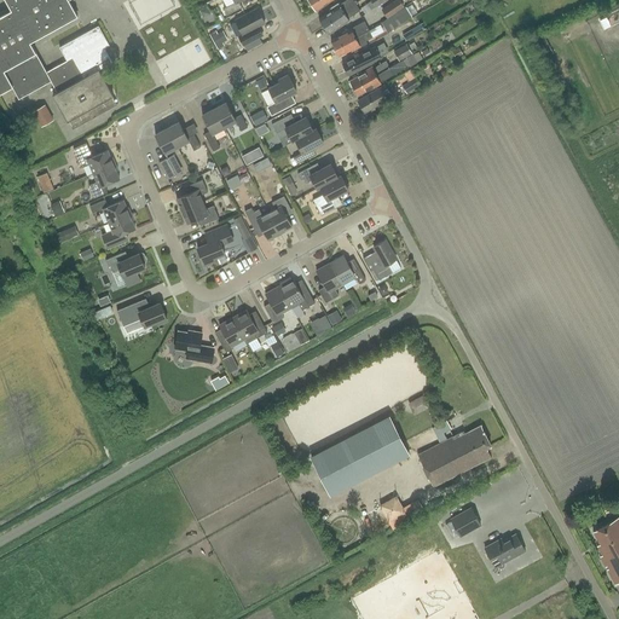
[(77,16),(69,0),(5,0),(12,11),(0,16),(0,93),(12,87),(19,99),(51,81),(57,92),(53,94),(68,121),(69,121),(73,129),(117,105),(113,97),(114,96),(99,69),(113,62),(104,47),(109,45),(98,25),(61,46),(68,61),(47,71),(30,42),(77,16)]
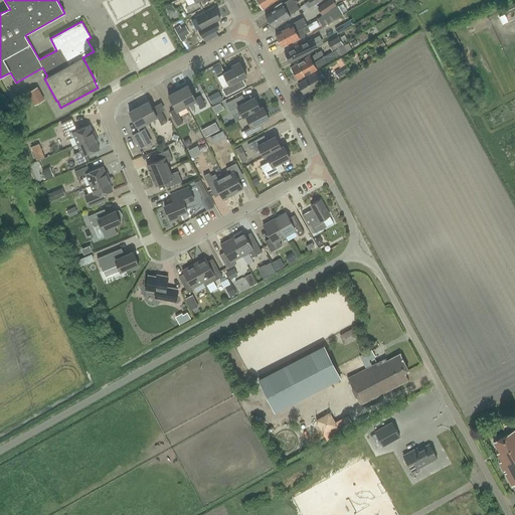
[(199,0),(185,0),(188,6),(186,7),(189,13),(201,6),(198,1),(199,0)]
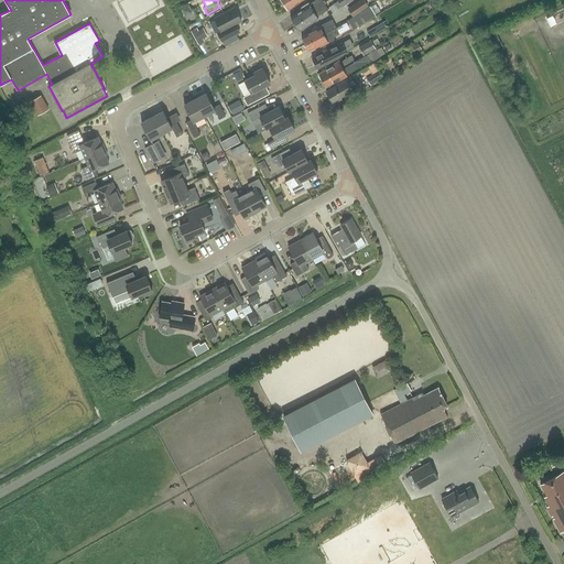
[(288,0),(284,2),(284,3),(284,6),(286,8),(288,8),(289,9),(302,0),(288,0)]
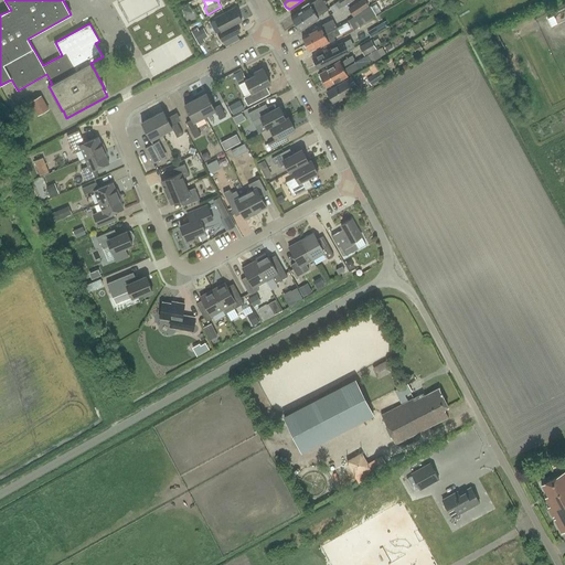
[(302,18),(324,3),(322,0),(316,0),(310,4),(308,2),(300,8),(301,10),(291,18),(296,24),(302,19),(302,18)]
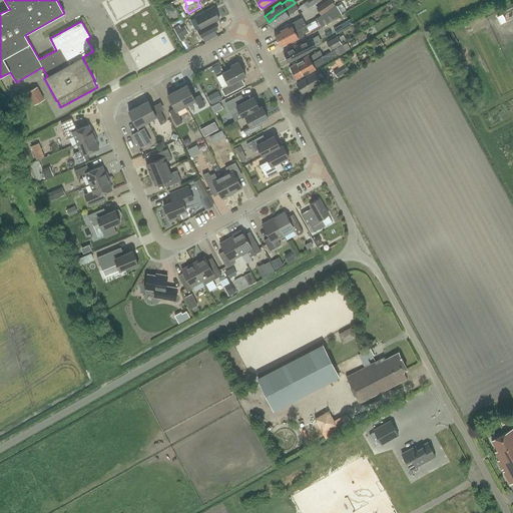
[(310,0),(300,7),(304,12),(313,5),(310,0)]
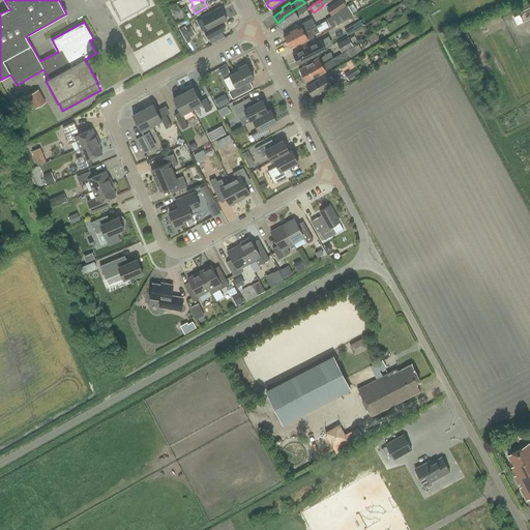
[(331,16),(346,6),(342,0),(340,0),(327,8),(331,16)]
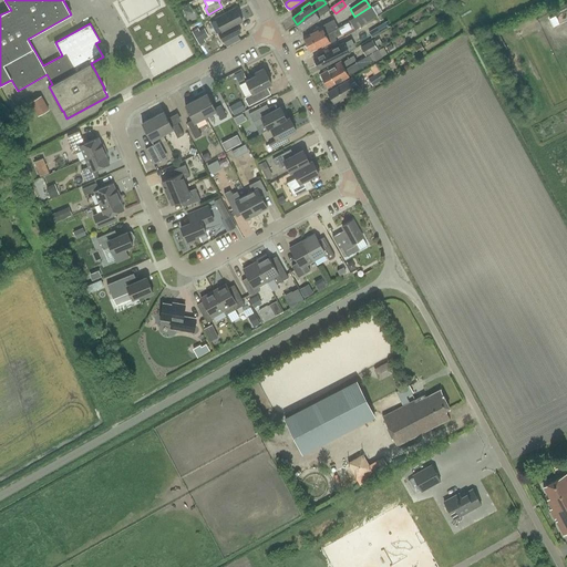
[(319,16),(329,9),(326,3),(303,18),(303,19),(297,24),(298,26),(297,27),(299,30),(300,30),(301,31),(320,19),(319,16)]
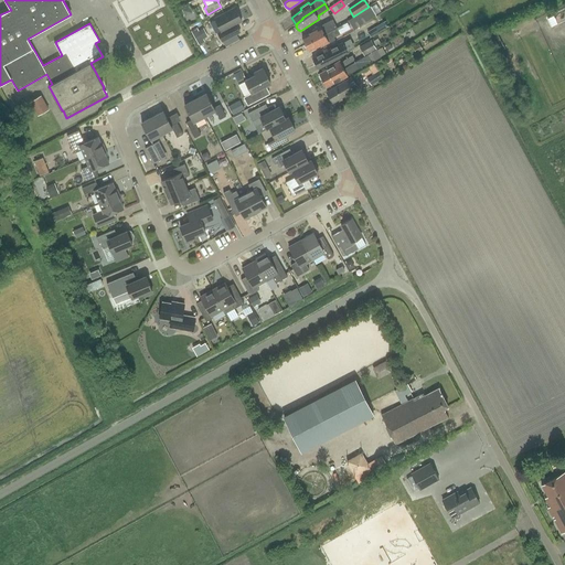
[(370,6),(369,7),(353,17),(349,20),(354,30),(376,16),(370,6)]
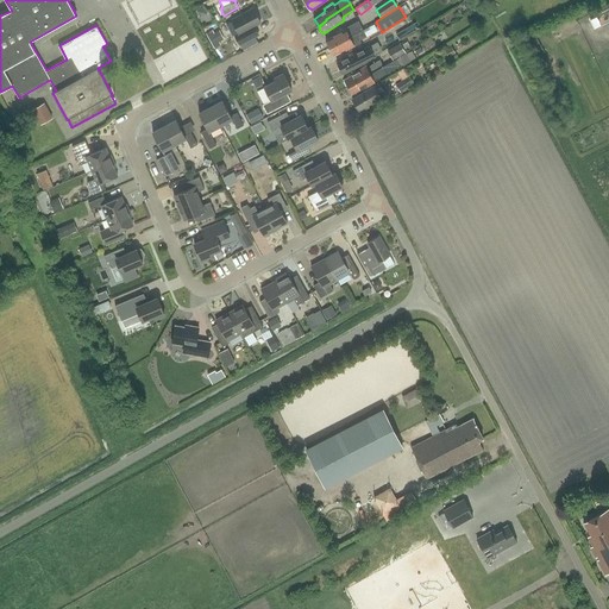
[(236,36),(240,45),(259,35),(255,26),(261,23),(253,8),(232,20),(239,35),(236,36)]
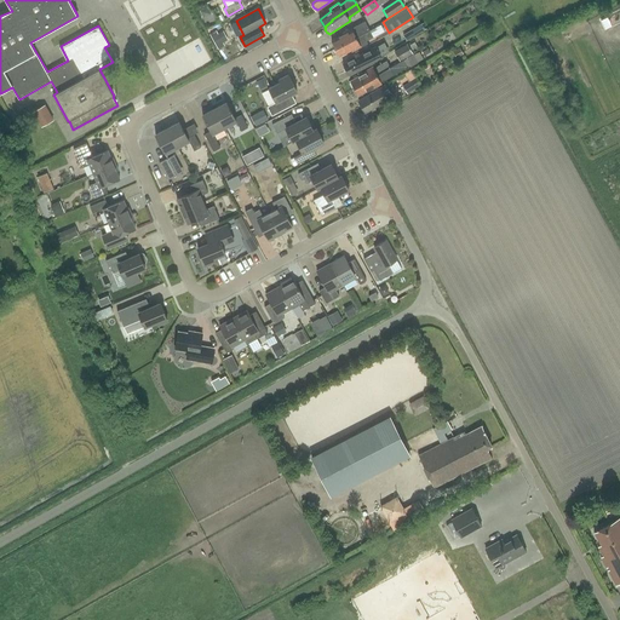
[(336,49),(369,30),(366,24),(352,30),(351,28),(342,33),(343,34),(332,40),(336,49)]
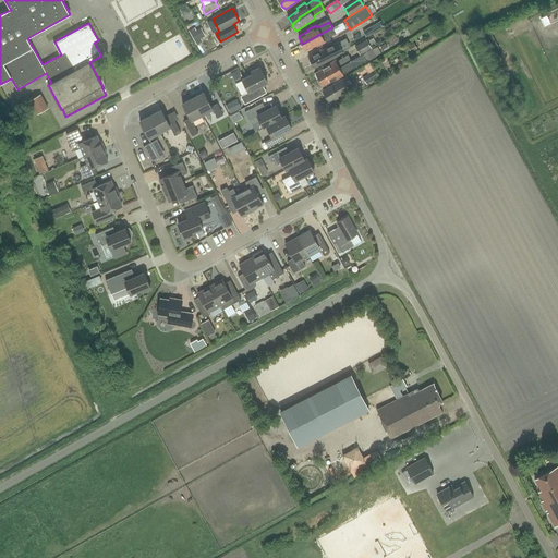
[(195,27),(189,31),(197,45),(203,41),(195,27)]
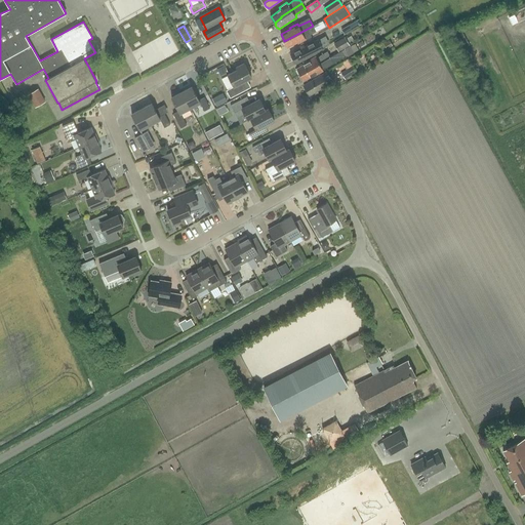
[(305,37),(316,32),(313,26),(284,41),(285,41),(284,43),(285,45),(287,46),(288,47),(297,42),(297,43),(306,39),(305,37)]
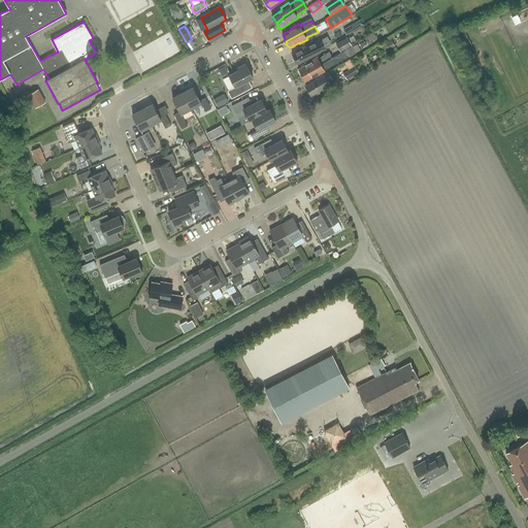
[(354,31),(352,26),(344,31),(347,35),(354,31)]
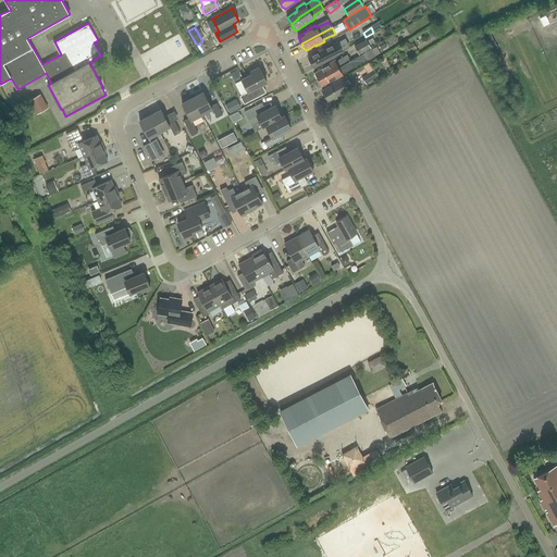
[(483,36),(492,50),(498,47),(491,32),(483,36)]
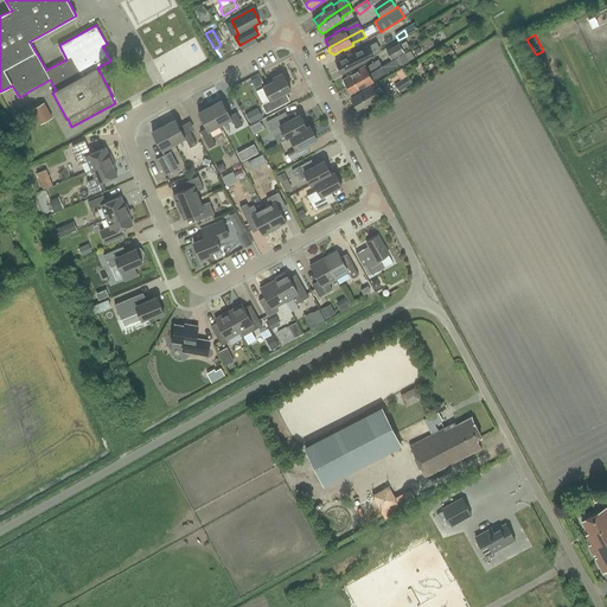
[(391,61),(403,52),(397,43),(385,51),(391,61)]
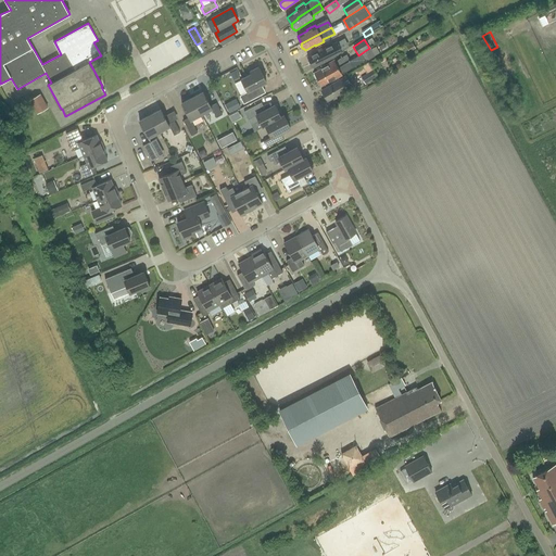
[(312,65),(313,67),(314,68),(328,61),(336,57),(335,55),(341,52),(337,42),(323,50),(321,48),(313,52),(314,53),(307,57),(310,60),(308,62),(312,65)]
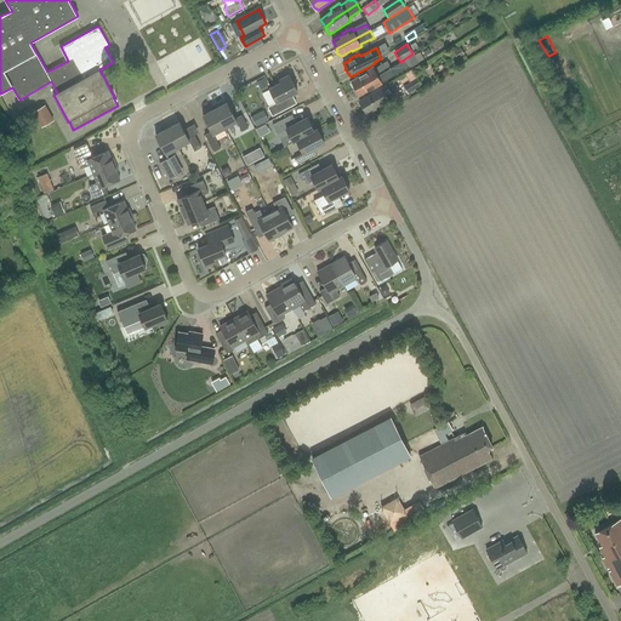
[(354,89),(392,68),(387,61),(380,66),(375,69),(374,67),(363,73),(364,74),(351,81),(354,89)]
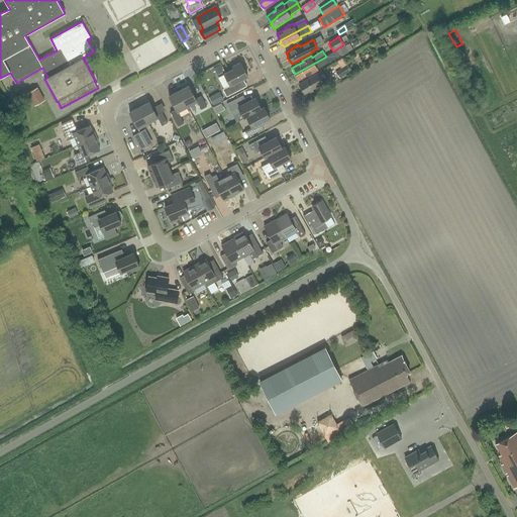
[(329,62),(340,56),(337,50),(326,57),(329,62)]
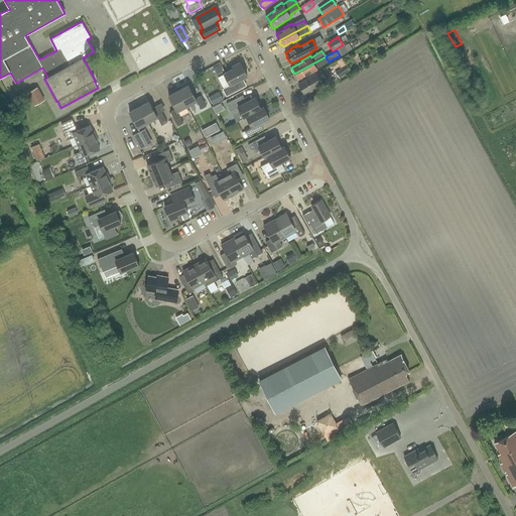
[(329,61),(326,56),(294,74),(295,74),(295,76),(296,78),(297,78),(298,80),(309,74),(309,75),(317,70),(316,68),(321,66),(329,61)]
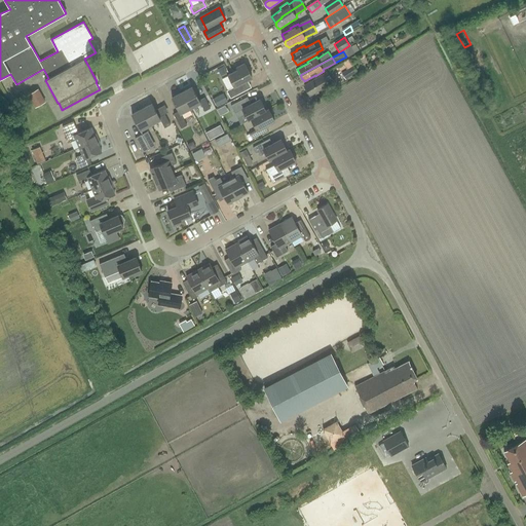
[(346,70),(353,66),(349,59),(342,63),(346,70)]
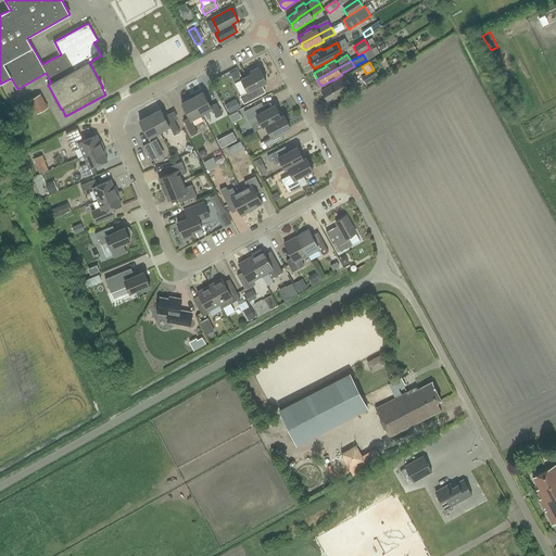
[(253,89),(266,83),(258,67),(250,72),(251,74),(240,79),(248,92),(240,96),(243,102),(256,95),(253,89)]
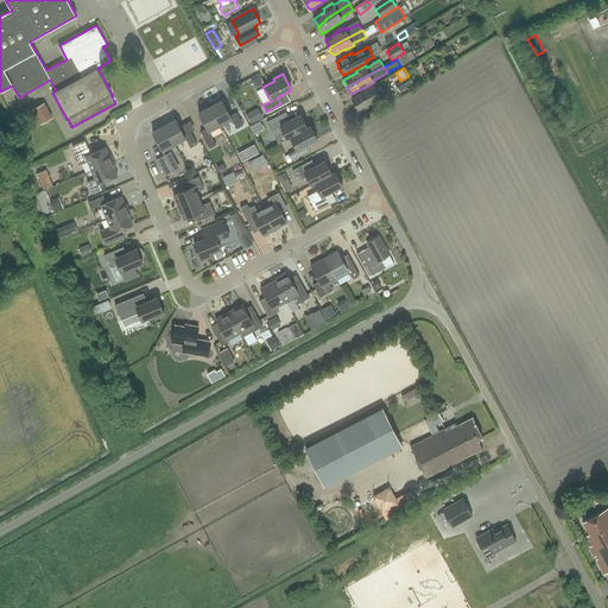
[(252,80),(255,88),(263,84),(259,76),(252,80)]
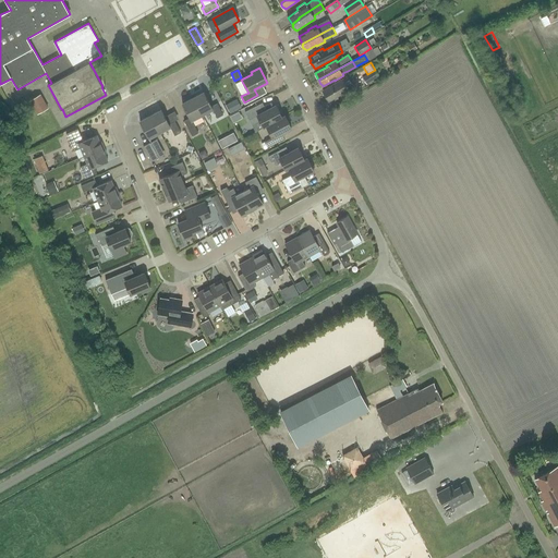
[(366,84),(379,76),(375,70),(367,74),(363,77),(366,84)]
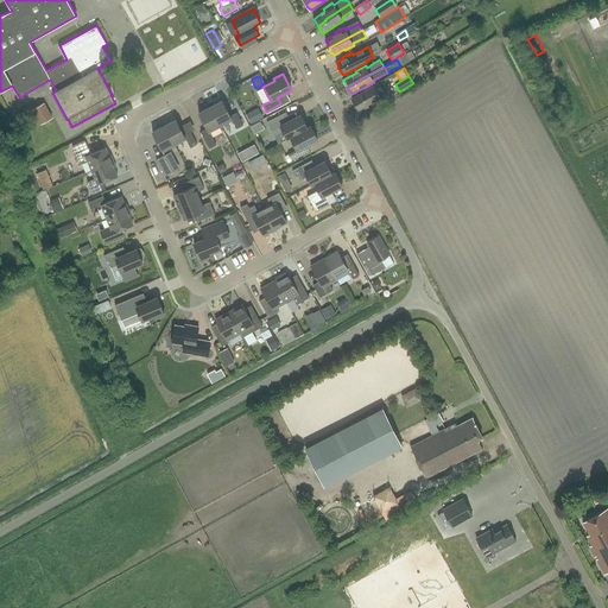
[(359,111),(385,95),(379,82),(352,99),(359,111)]
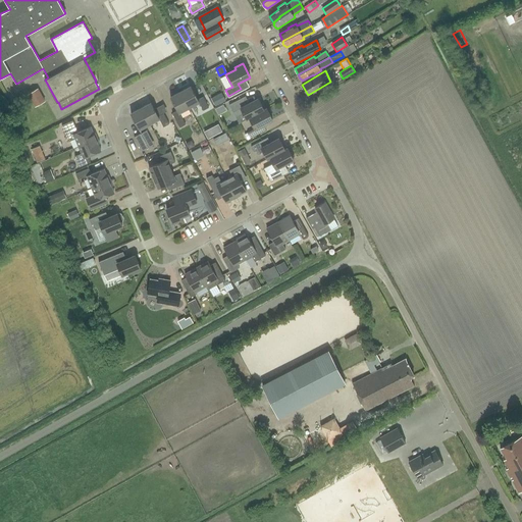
[(180,92),(190,108),(199,102),(203,110),(209,108),(203,97),(198,100),(191,87),(180,92)]
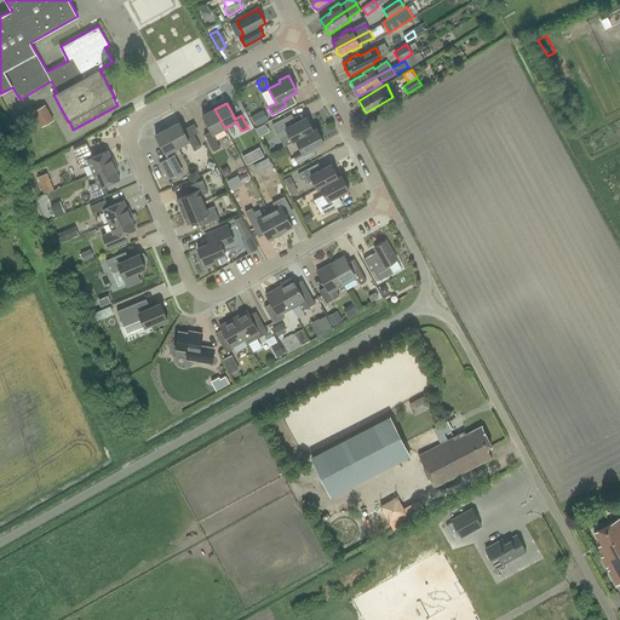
[(46,105),(33,112),(42,127),(55,120),(46,105)]
